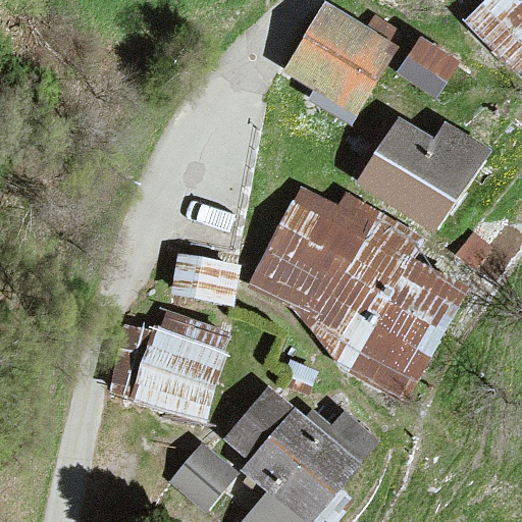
[(521,0),(488,0),(466,22),(519,75),(521,72),(521,0)]
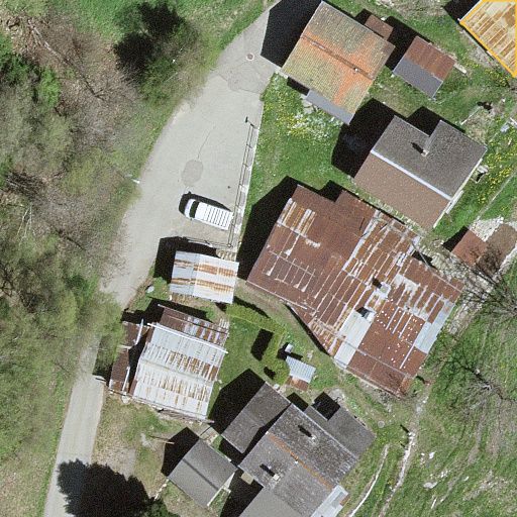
[(320,2),(282,74),(312,90),(307,99),(351,123),(401,30),(372,15),(366,26),(320,2)]
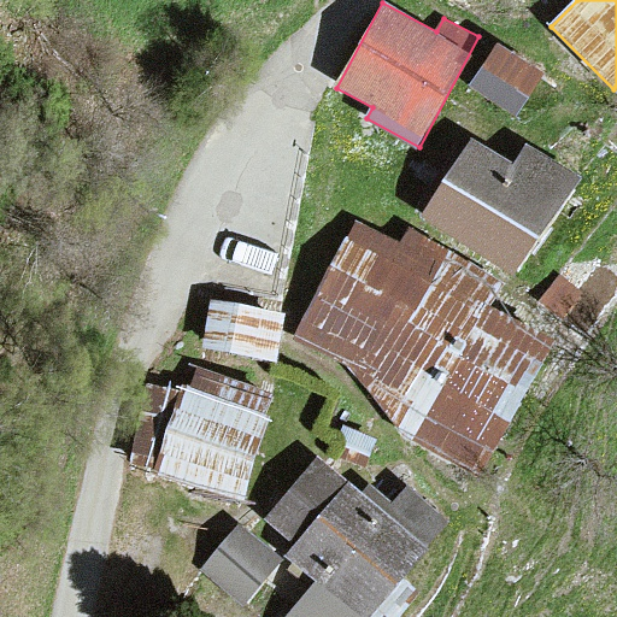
[(498,43),(471,88),(519,116),(545,71),(498,43)]
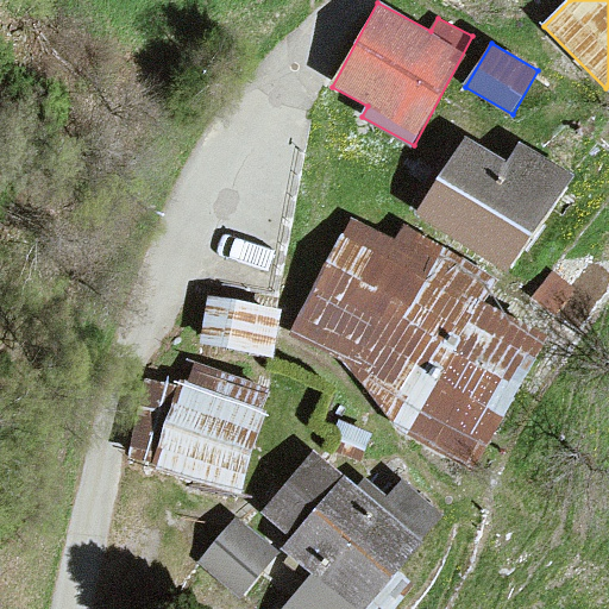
[(422,213),(508,268),(567,174),(521,144),(508,164),(470,139),(422,213)]
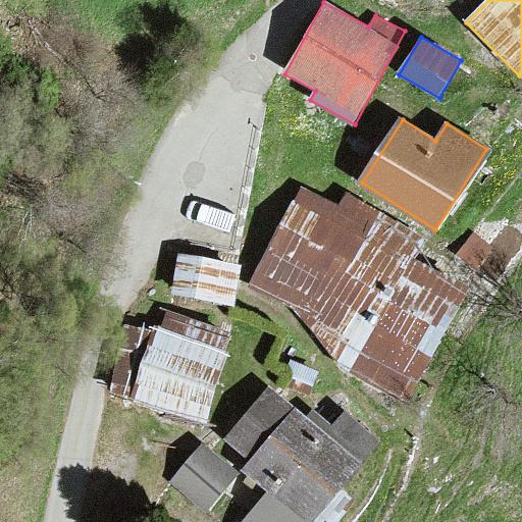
[(338,210),(304,193),(256,280),(297,304),(337,357),(404,396),(464,289),(409,259),(420,238),(349,196),(338,210)]
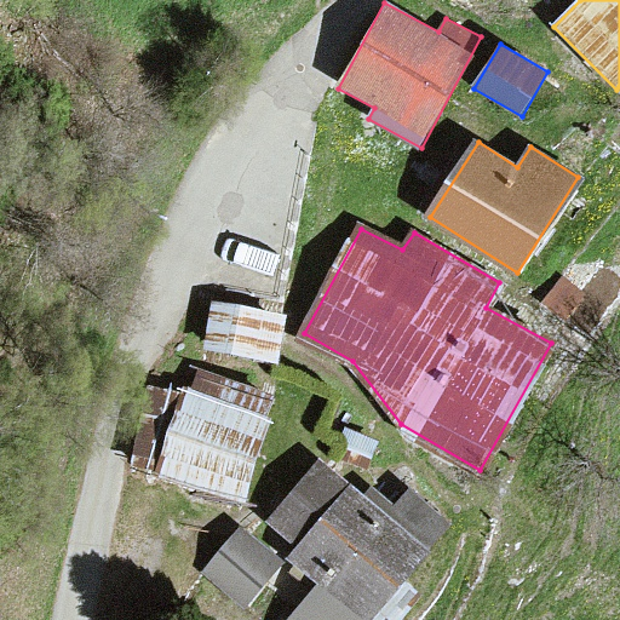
[(562,275),(544,304),(567,319),(585,290),(562,275)]
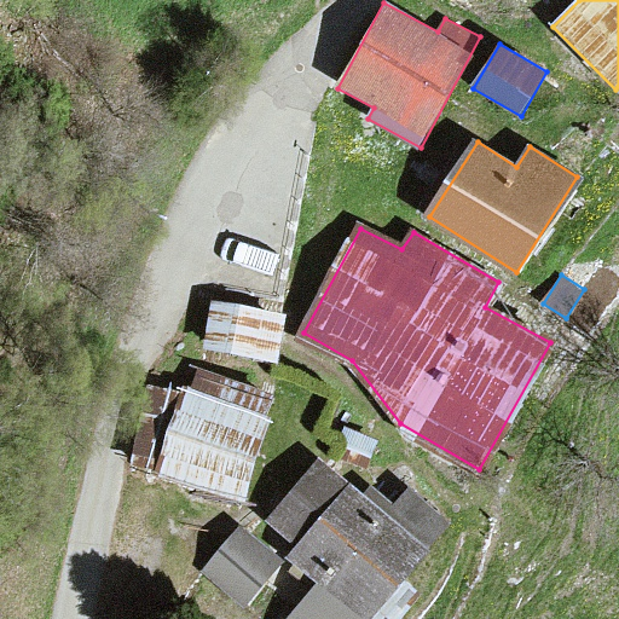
[(287,314),(212,300),(202,347),(278,362),(287,314)]
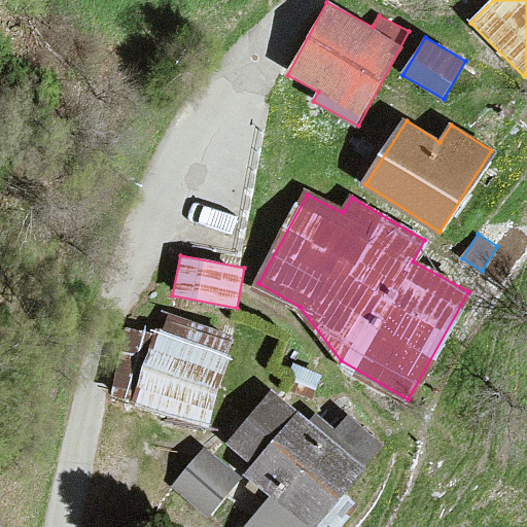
[(159,335),(132,402),(210,427),(238,339),(166,313),(159,335)]
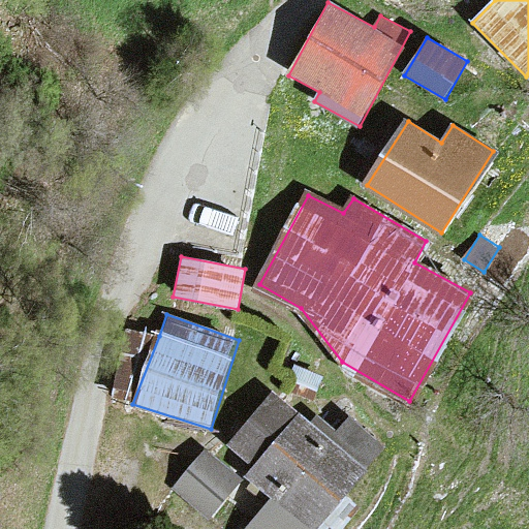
[(126,330),(114,398),(132,404),(159,336),(126,330)]
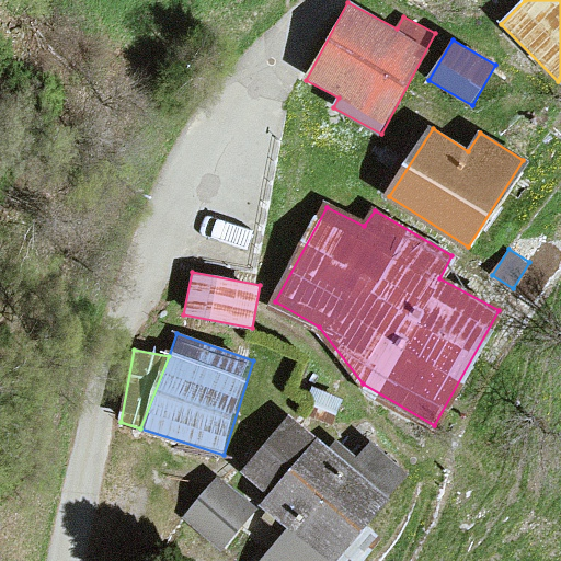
[(343,399),(312,387),(302,413),(333,425),(343,399)]
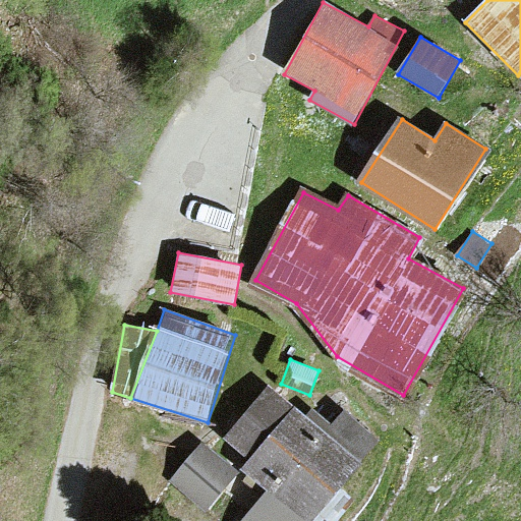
[(270,387),(228,439),(251,458),(245,465),(242,469),(250,476),(268,490),(242,520),(306,520),(358,459),(379,438),(345,409),(333,421),(313,407),(306,416),(294,407),(270,387)]
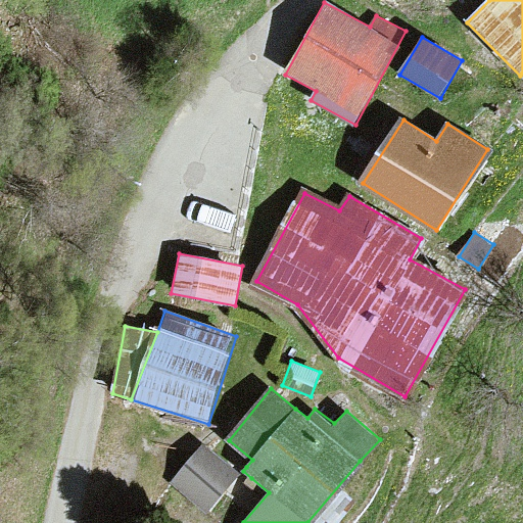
[(203,445),(174,484),(209,512),(239,474),(203,445)]
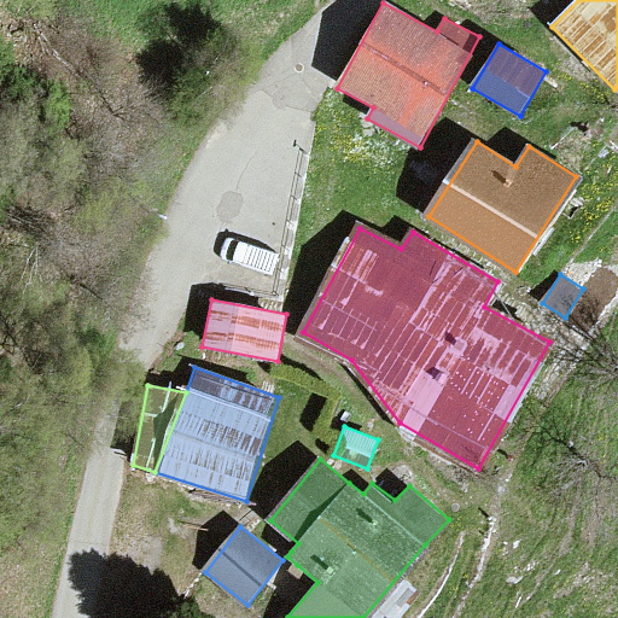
All buildings are outlined.
